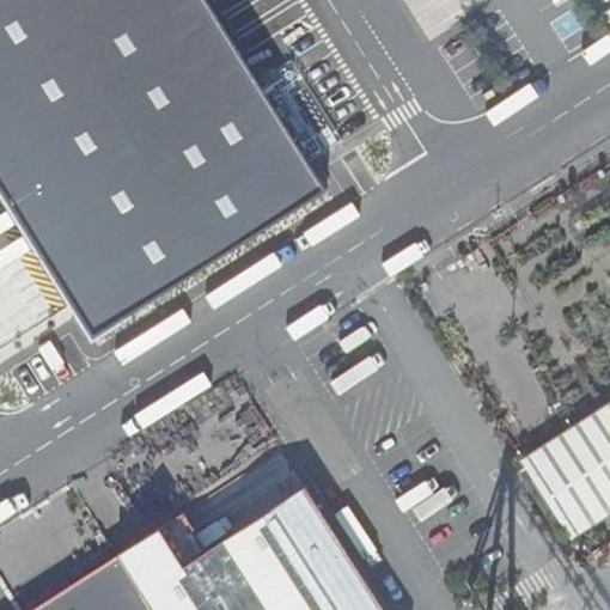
[(205,0),(0,0),(0,197),(90,342),(323,188),(205,0)]
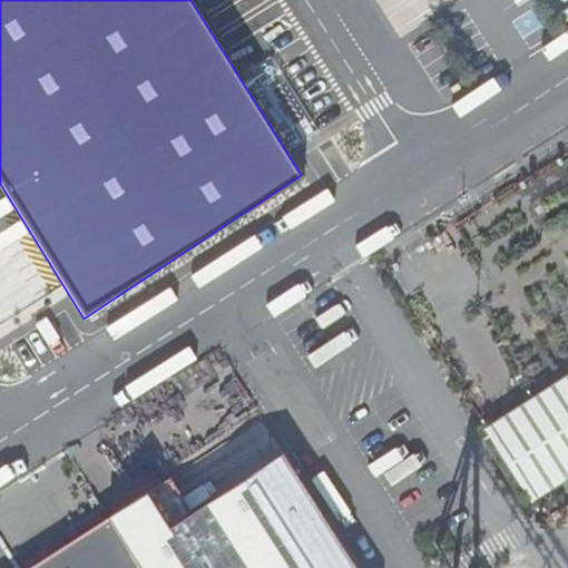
[(518,501),(567,469),(567,383),(488,436),(489,437),(480,442),(518,501)]
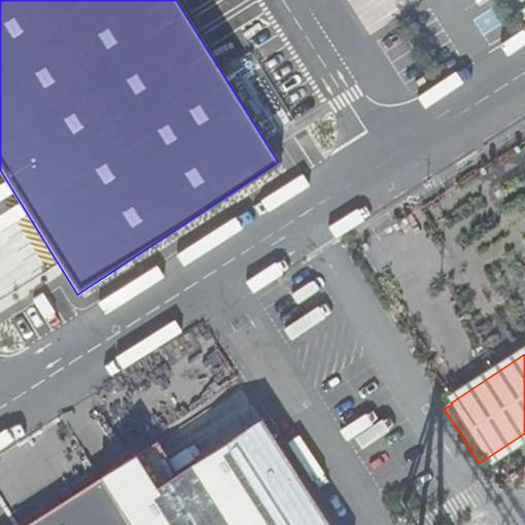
[(327,524),(260,420),(156,489),(136,456),(99,480),(128,524),(327,524)]
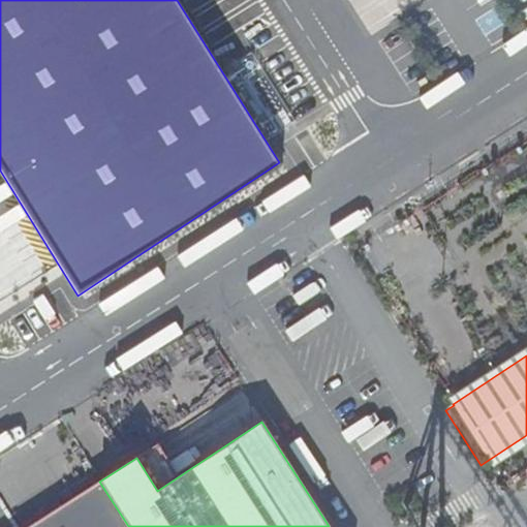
[(128,526),(99,482),(64,504),(79,526),(128,526)]
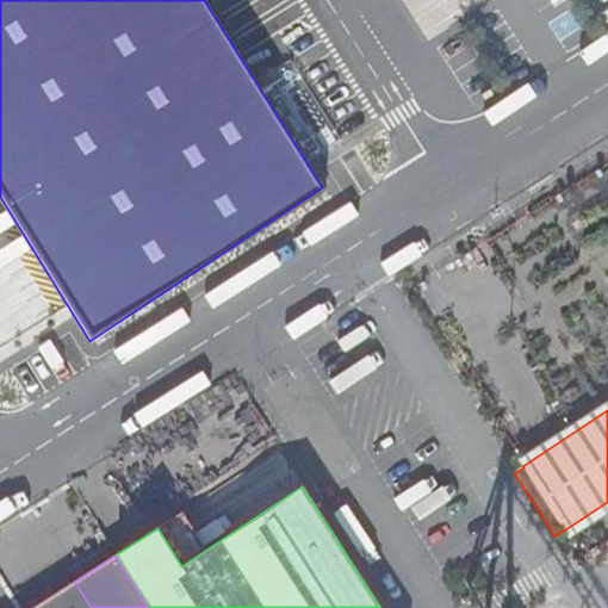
[(91,607),(74,582),(38,607),(91,607)]
